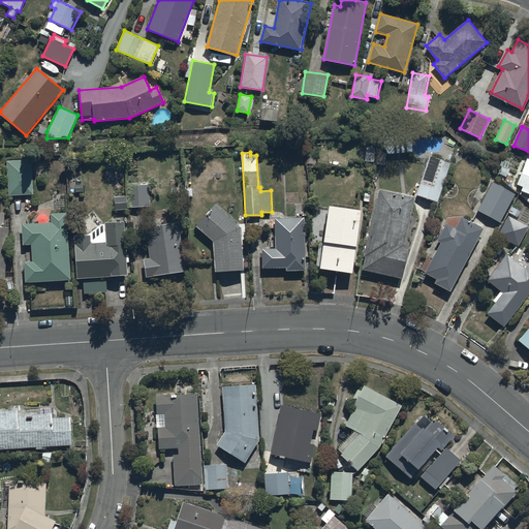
[(450,164),(429,157),(416,194),(438,201),(450,164)]
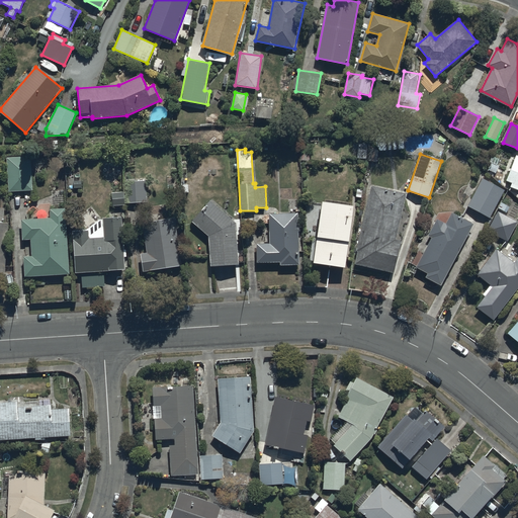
[(30,156),(6,158),(9,191),(32,189),(30,156)]
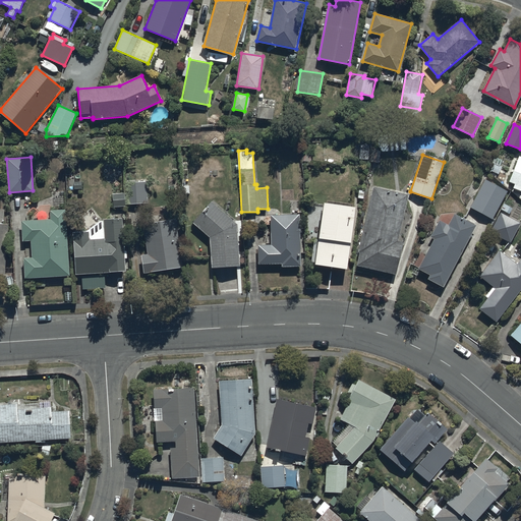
[(520,157),(520,158),(511,182),(516,184),(514,188),(520,190),(520,157)]
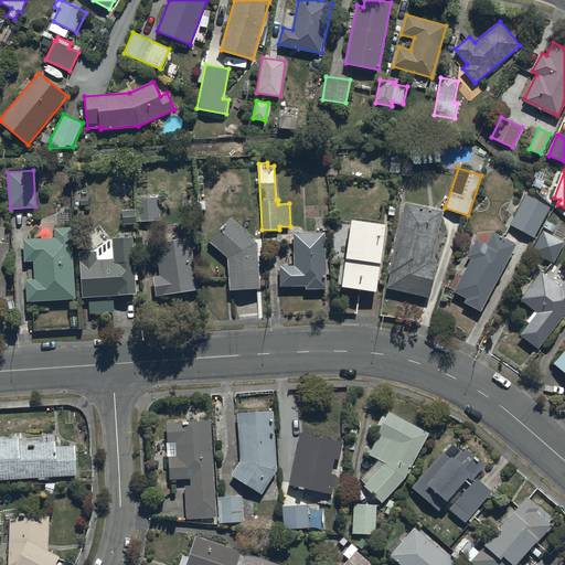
[(551,209),(526,194),(511,224),(534,238),(551,209)]
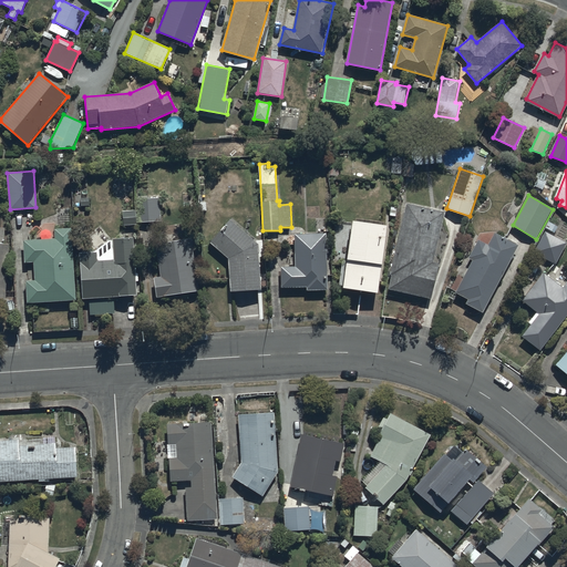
[(160,197),(137,198),(138,222),(161,220),(160,197)]
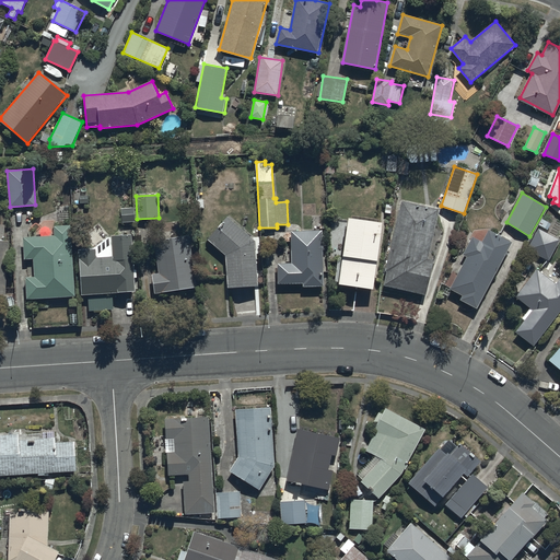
[(440,209),(403,201),(384,287),(426,295),(434,259),(430,258),(440,209)]
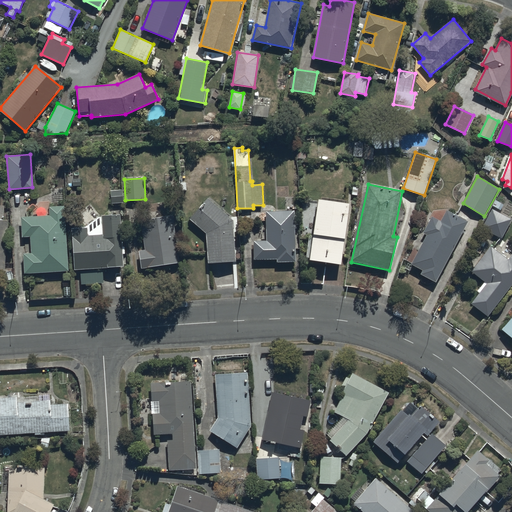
[(123,203),(123,200),(123,190),(110,190),(110,203),(123,203)]
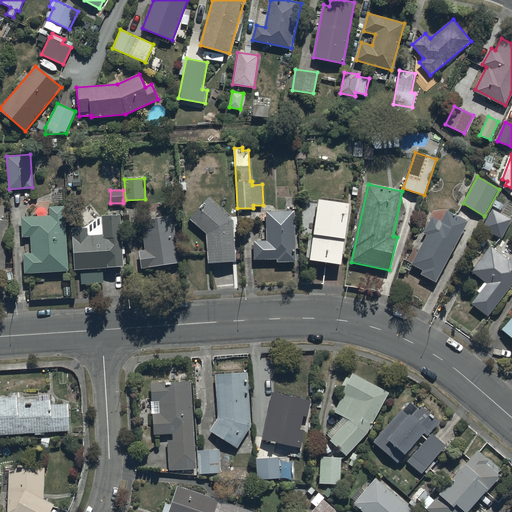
[(207,198),(189,219),(206,232),(208,262),(235,260),(232,220),(207,198)]
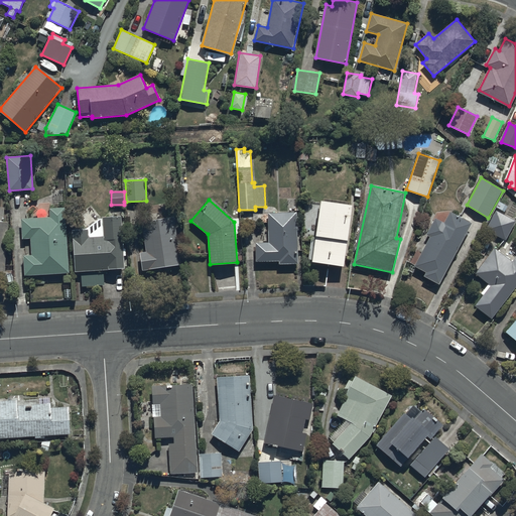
[(353,205),(321,200),(312,261),(344,265),(353,205)]
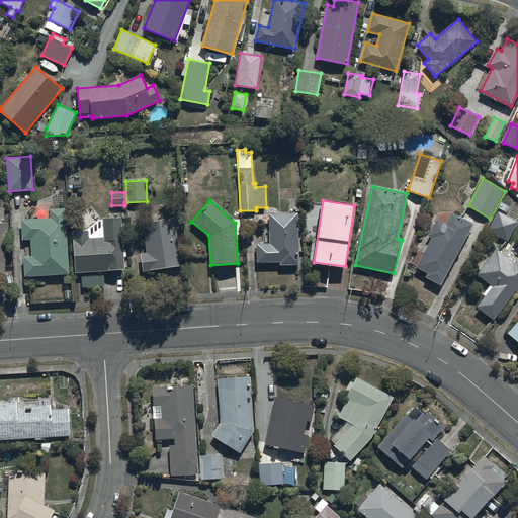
[(0,276),(4,277),(8,223),(4,223),(5,208),(0,207),(0,276)]
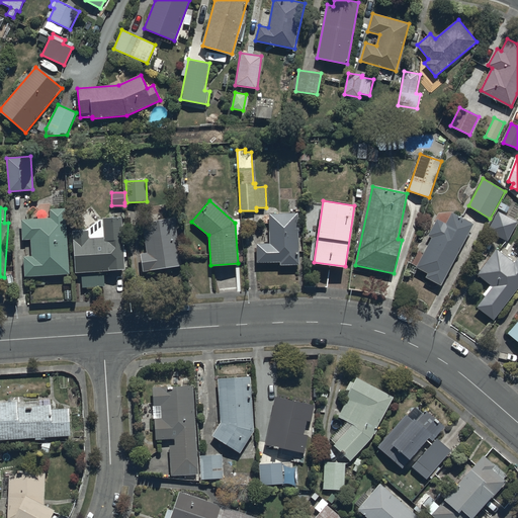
[(24,256),(25,275),(70,274),(66,208),(51,209),(51,218),(22,220),(23,239),(31,239),(32,255),(24,256)]
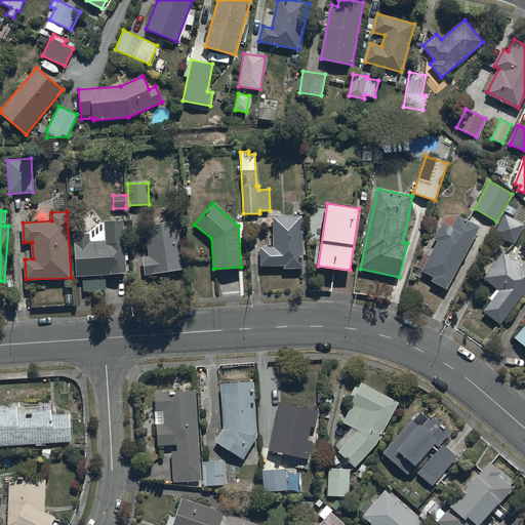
[(447,288),(479,227),(456,214),(451,227),(443,221),(434,239),(438,241),(422,271),(434,277),(432,281),(447,288)]
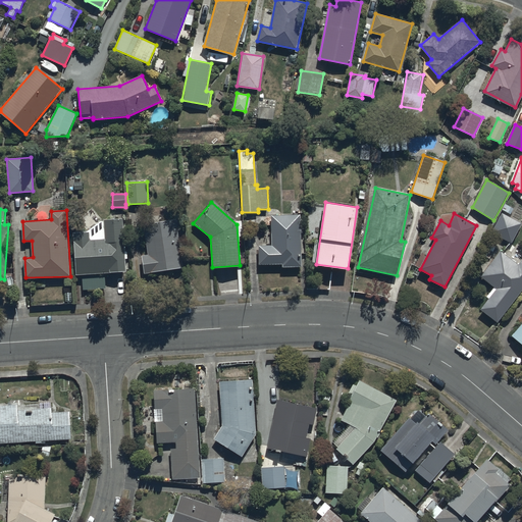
[(521,224),(502,213),(491,232),(511,244),(521,224)]
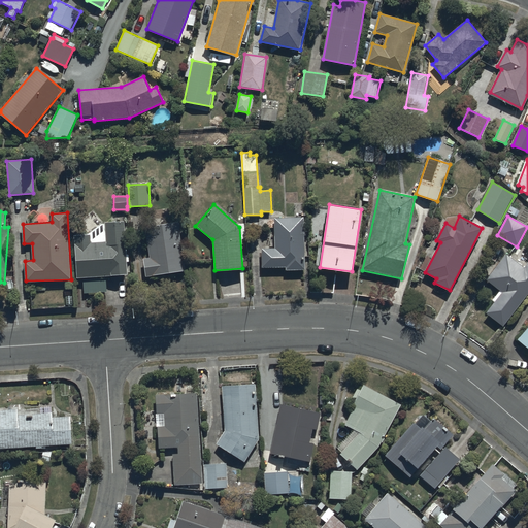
[(262,248),(263,267),(286,267),(286,270),(305,269),(305,217),(274,217),(275,248),(262,248)]
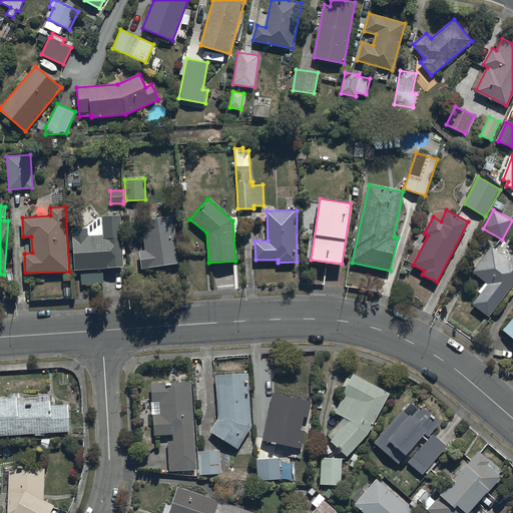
[(103,268),(124,267),(121,215),(100,215),(85,227),(72,228),(74,271),(80,270),(81,284),(103,283),(103,268)]
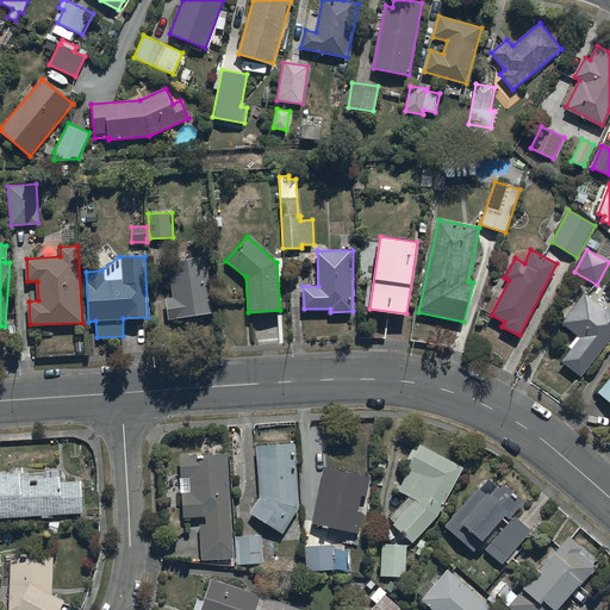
[(215,312),(205,256),(168,262),(173,297),(165,298),(168,319),(215,312)]
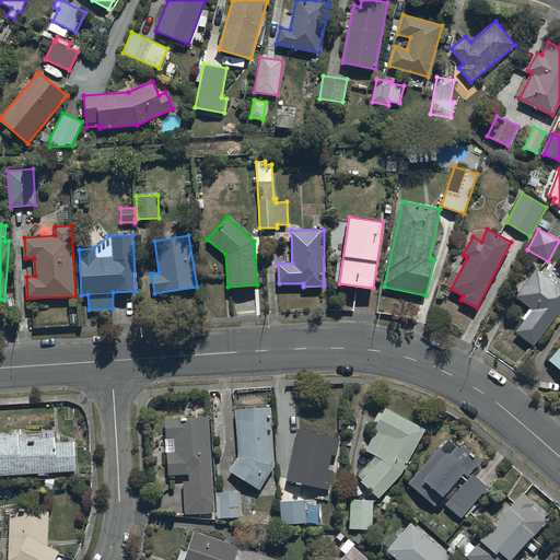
[(534,345),(559,311),(559,278),(556,284),(535,269),(515,295),(531,307),(522,318),(524,321),(515,330),(534,345)]
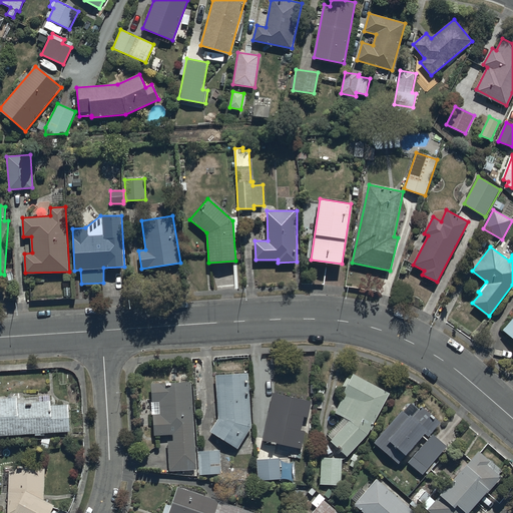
[(512,338),(512,319),(504,330),(512,338)]
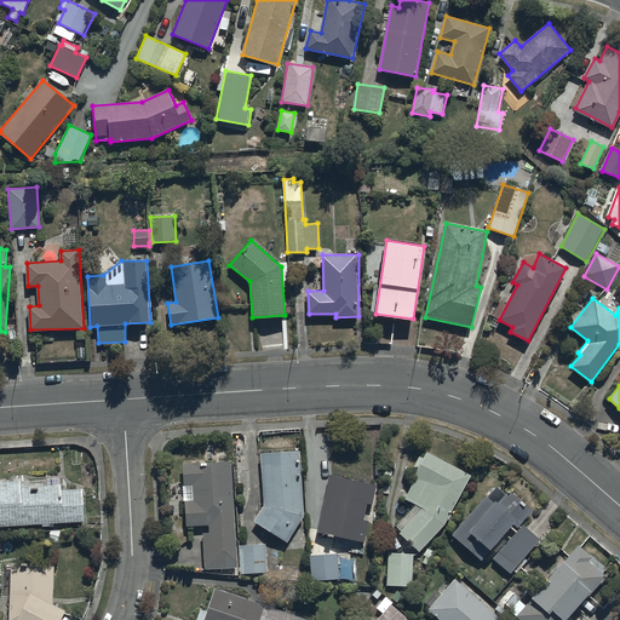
[(300,451),(262,452),(264,506),(254,522),(287,541),(303,514),(300,451)]
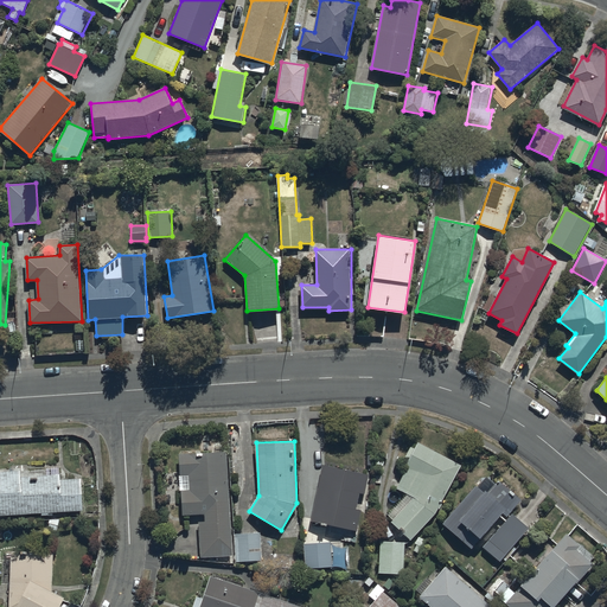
[(460,465),(417,442),(414,448),(410,446),(404,458),(408,460),(404,467),(408,468),(397,487),(414,496),(391,522),(410,540),(439,508),(440,509),(442,503),(441,503),(460,465)]
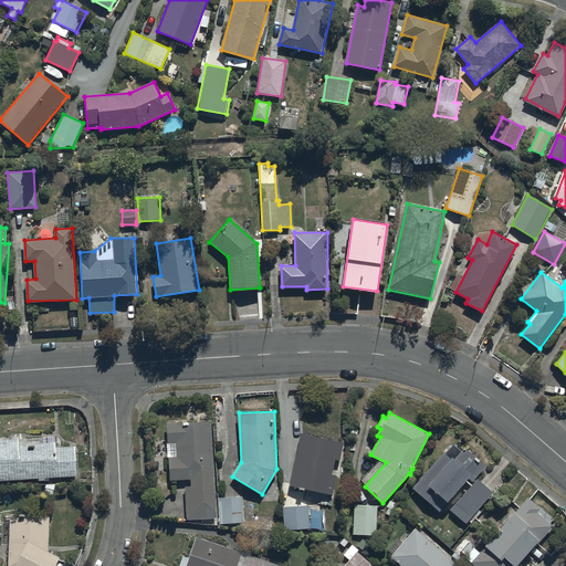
[(190,485),(186,486),(188,520),(217,517),(211,420),(167,423),(168,443),(175,442),(176,456),(170,456),(171,480),(189,479),(190,485)]
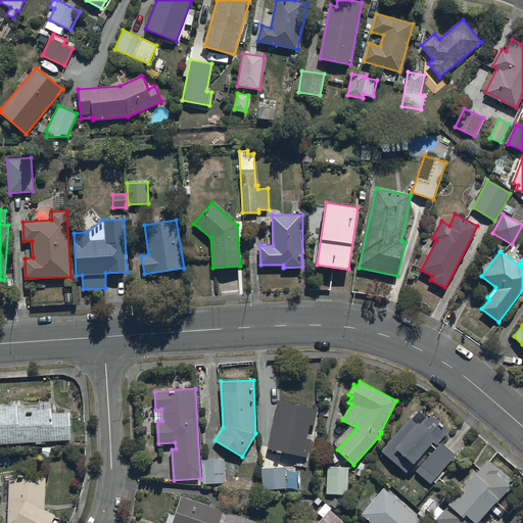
[(318,409),(278,400),(268,448),(308,458),(312,438),(307,437),(310,424),(314,425),(318,409)]
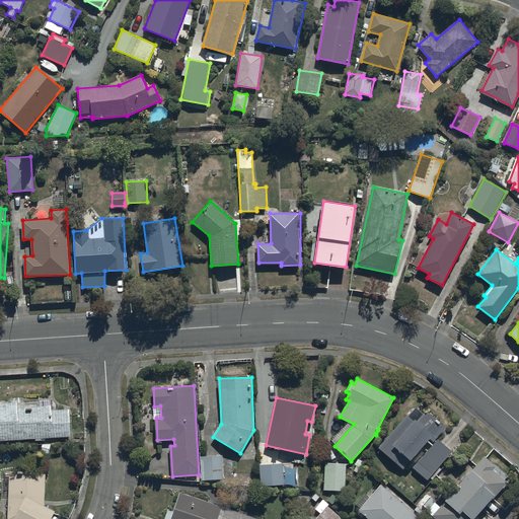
[(47,399),(47,401),(21,402),(21,401),(4,401),(4,403),(0,402),(0,440),(35,438),(35,440),(42,440),(42,438),(70,436),(69,409),(52,410),(52,399),(47,399)]
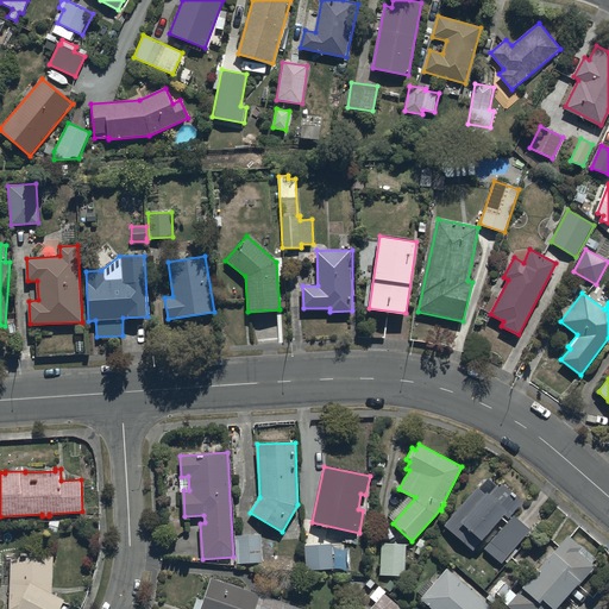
[(477,487),(444,525),(473,551),(479,544),(501,563),(531,531),(512,514),(523,501),(501,481),(490,494),(488,491),(485,494),(477,487)]
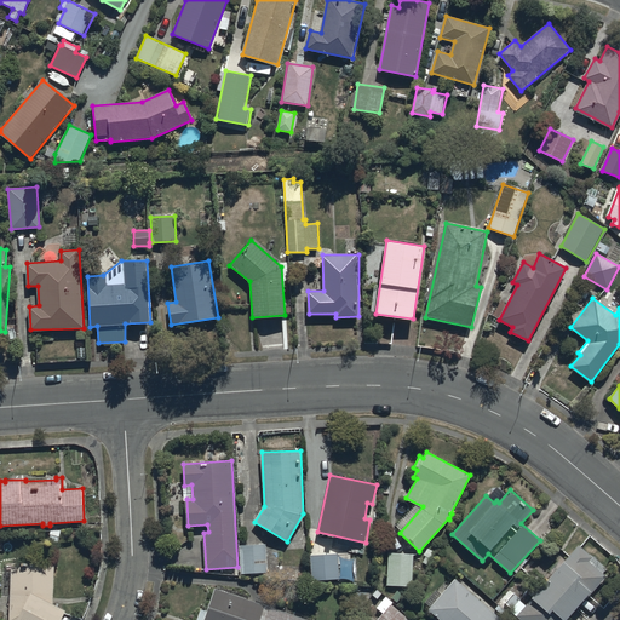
[(267,544),(240,545),(241,573),(268,572),(267,544)]
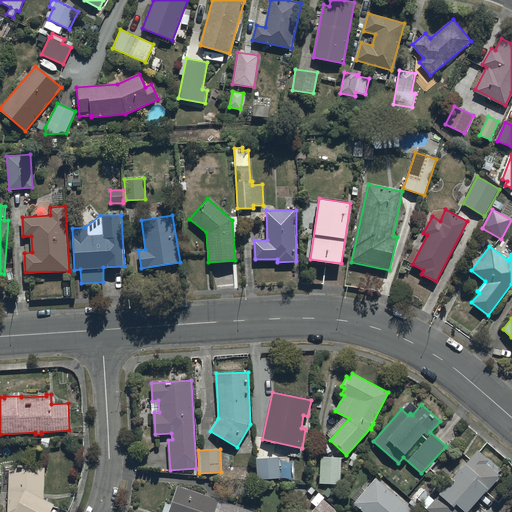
[(429,494),(421,504),(431,511),(468,511),(500,476),(497,473),(501,469),(478,449),(435,499),(429,494)]
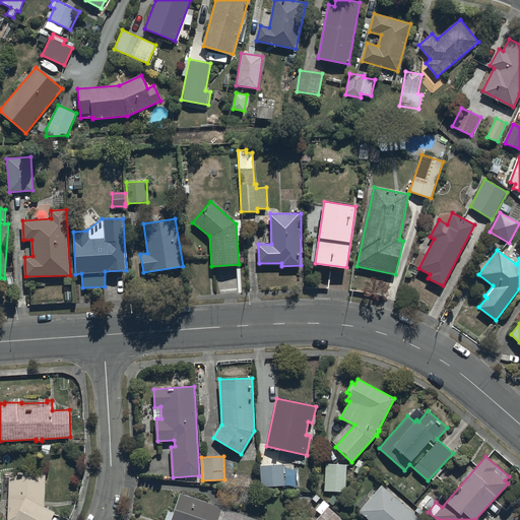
[(283,464),(260,465),(261,486),(284,485),(283,464)]
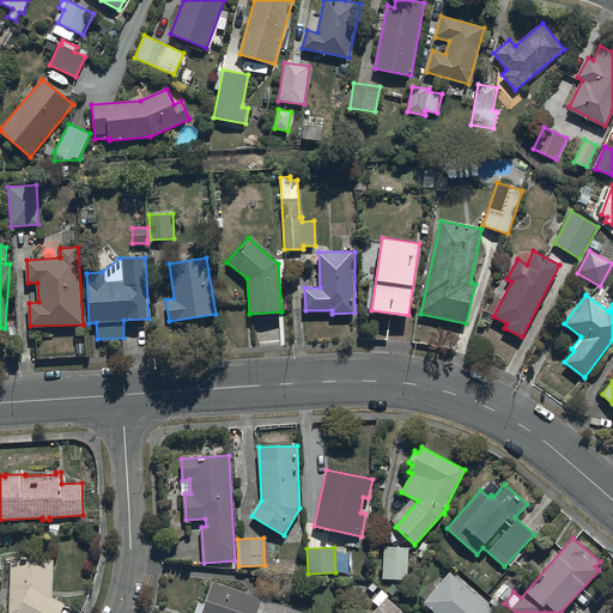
[(408,548),(382,547),(381,580),(407,581),(408,548)]
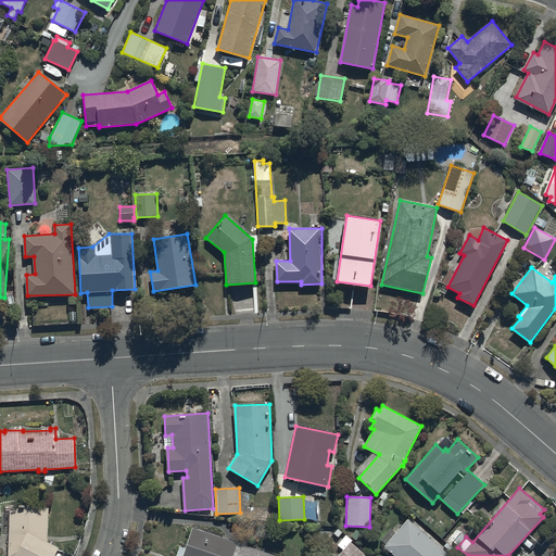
[(10,505),(8,555),(9,555),(54,555),(59,547),(48,541),(49,506),(10,505)]
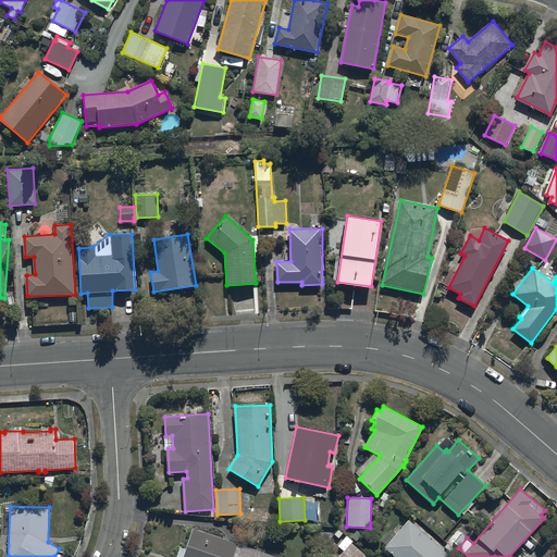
[(387,546),(386,547),(397,556),(453,556),(409,520),(396,534),(392,530),(382,541),(387,546)]
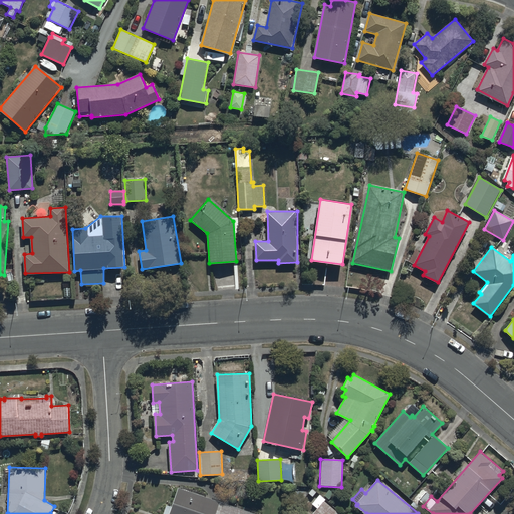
[(255,513),(178,487),(172,506),(167,504),(163,513),(255,513)]
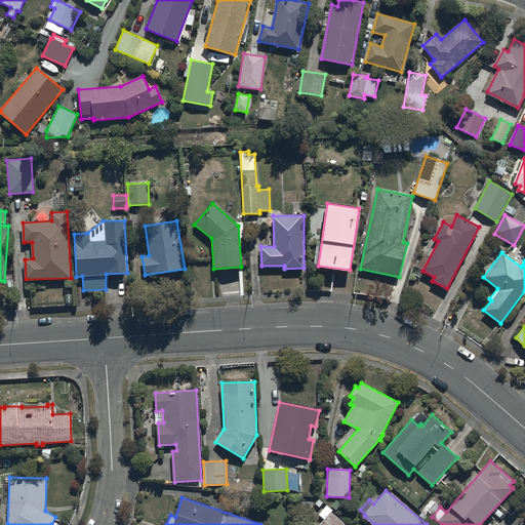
[(316,515),(323,520),(318,524),(345,524),(346,524),(331,512),(332,511),(325,505),(316,515)]
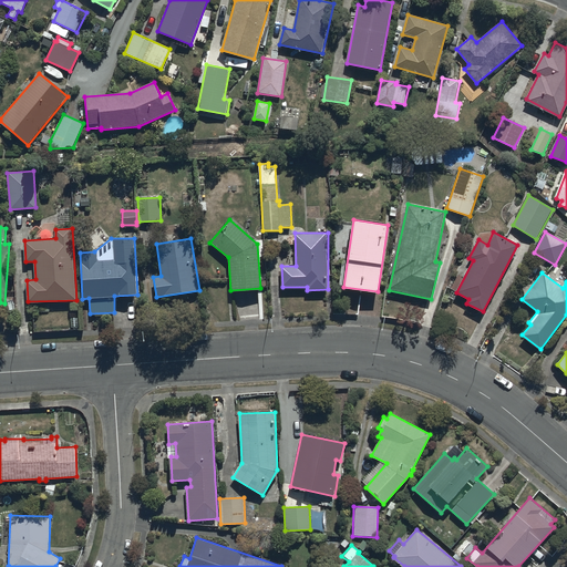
All buildings are outlined.
